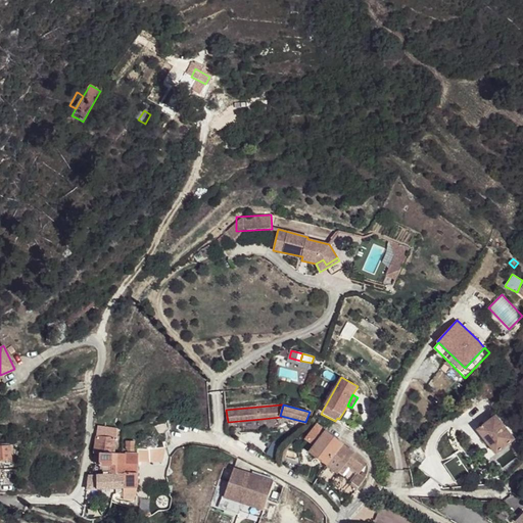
[(517,424),(503,410),(496,416),(510,431),(516,425),(517,424)]
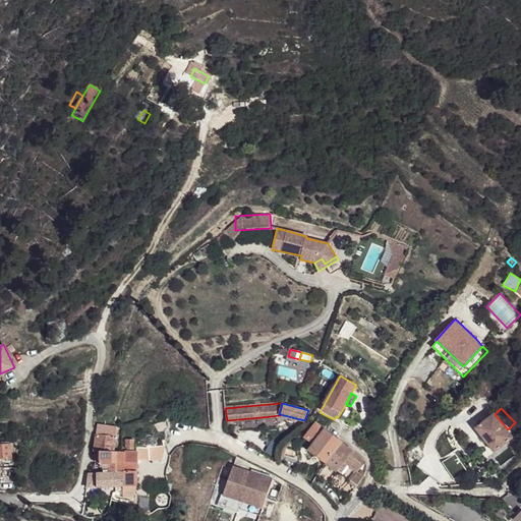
[(508,429),(495,414),(476,429),(497,452),(514,436),(508,429)]
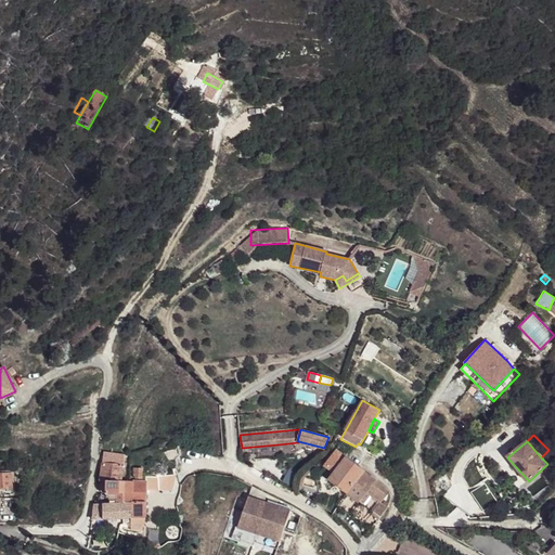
[(553,460),(547,451),(541,457),(547,464),(553,460)]
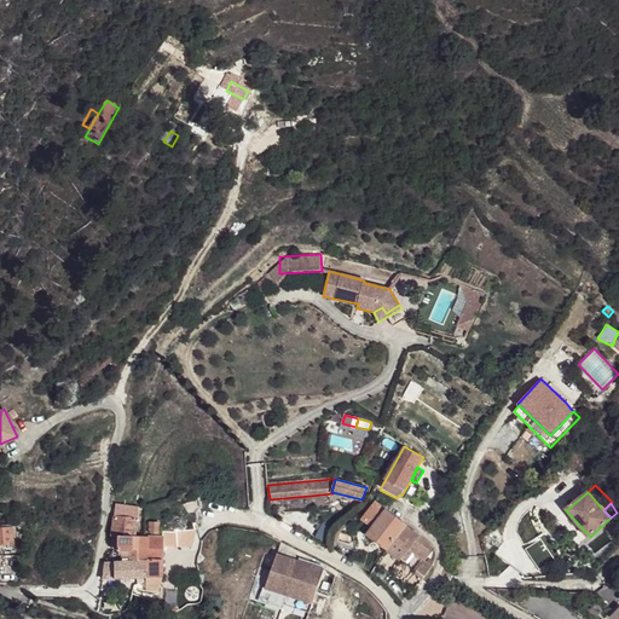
[(114,536),(120,537),(120,536),(133,536),(136,537),(139,507),(117,504),(114,536)]
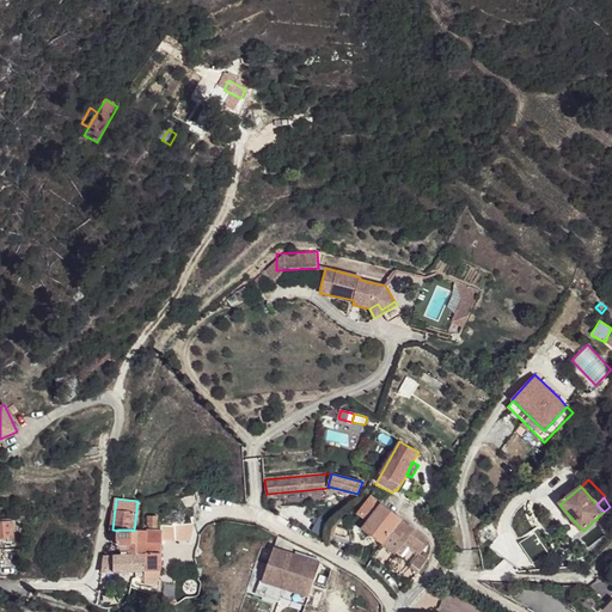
[(414,530),(372,499),(361,514),(369,520),(363,528),(397,552),(405,540),(411,533),(414,530)]
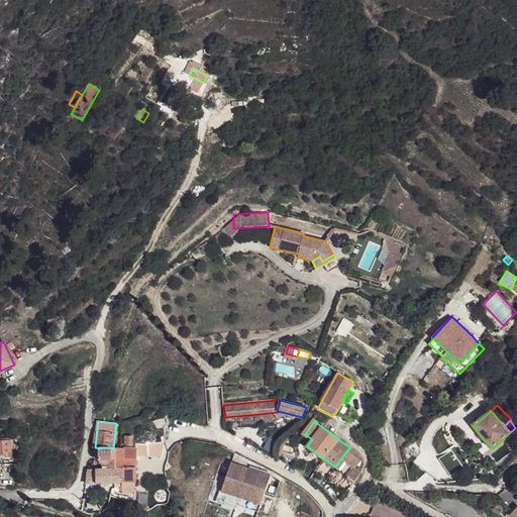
[(175,429),(171,423),(167,429),(169,434),(175,429)]
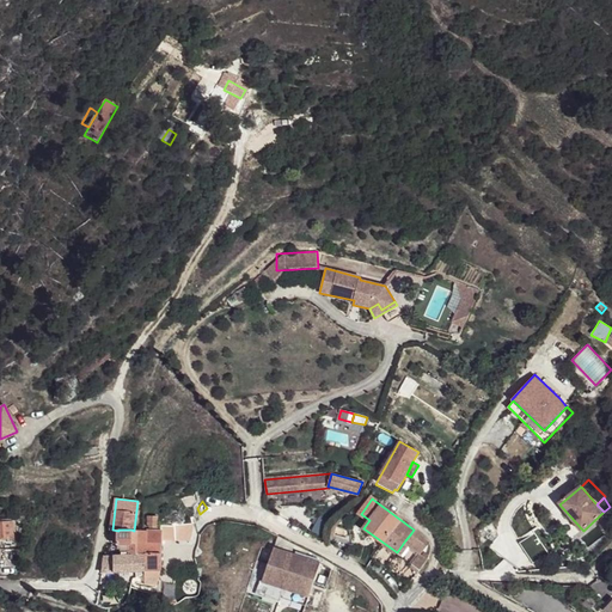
[(12,521),(0,522),(0,537),(13,537),(12,521)]
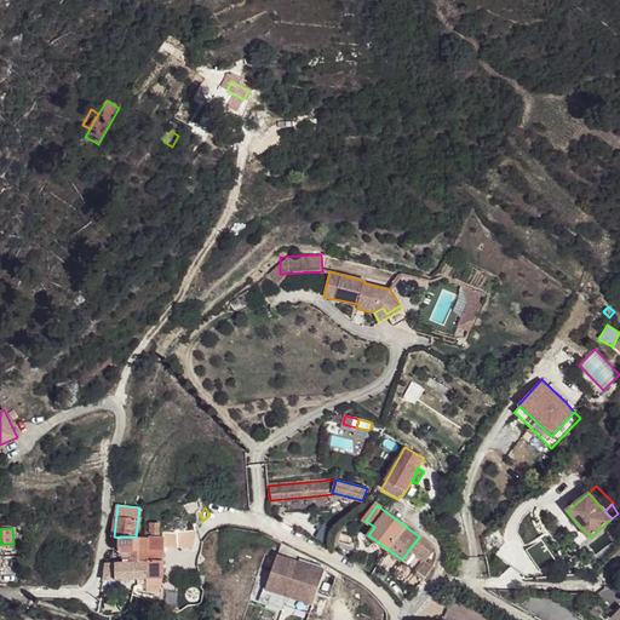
[(179,533),(178,547),(193,549),(196,530),(179,533)]
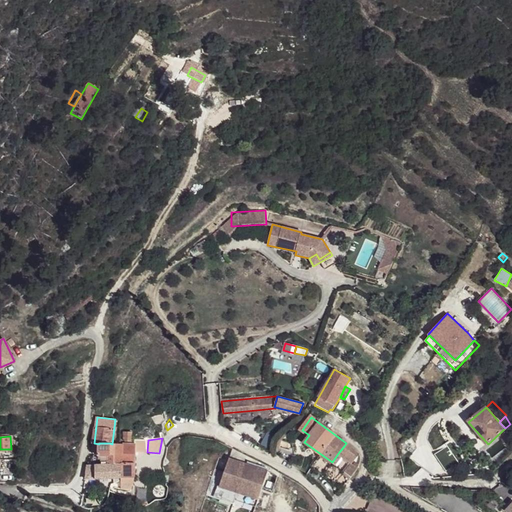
[(147,452),(148,440),(133,440),(133,445),(135,445),(135,451),(147,452)]
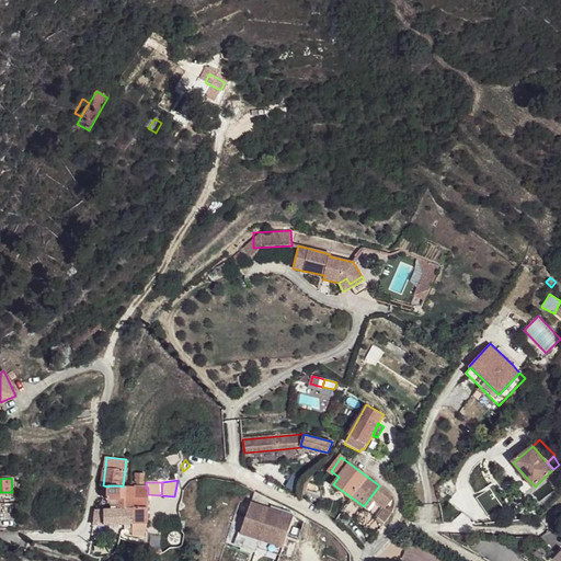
[(107,497),(121,499),(123,499),(121,485),(109,485),(109,487),(107,497)]
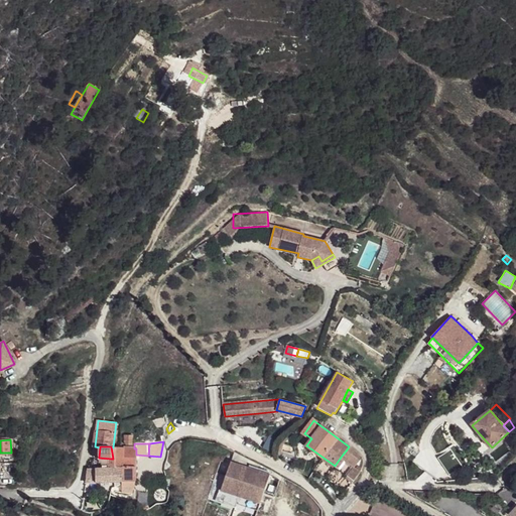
[(111,446),(113,459),(124,459),(125,447),(121,447),(113,447),(111,446)]
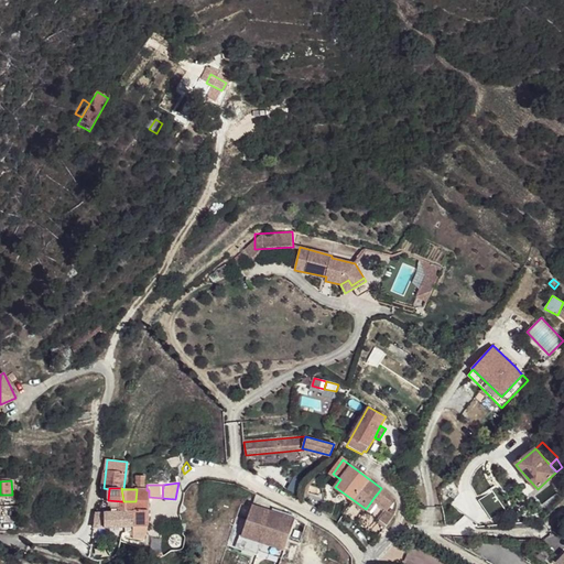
[(134,510),(133,525),(148,525),(149,497),(149,490),(147,490),(137,489),(136,501),(134,510)]
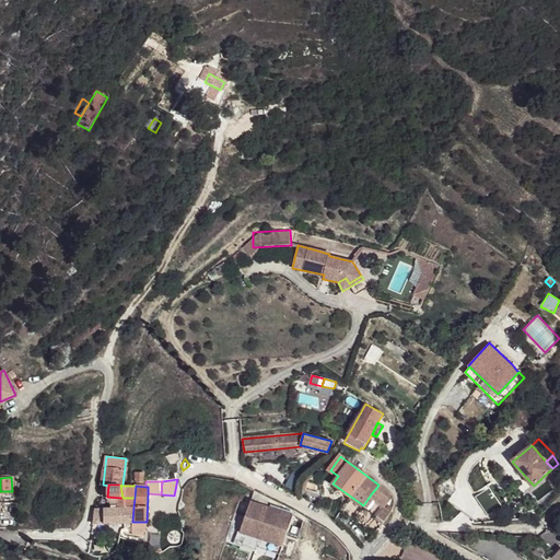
[(376,488),(371,494),(384,504),(386,505),(392,499),(376,488)]
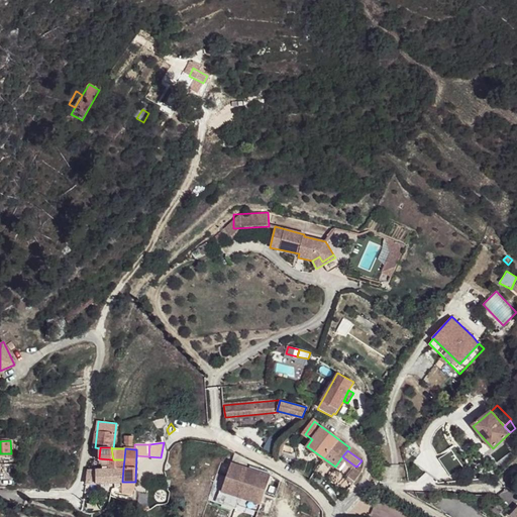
[(113,459),(112,469),(123,468),(124,459),(113,459)]
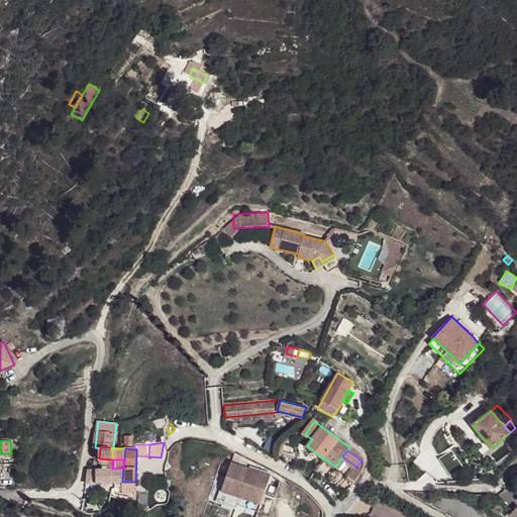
[(271,476),(231,462),(222,492),(262,505),(271,476)]
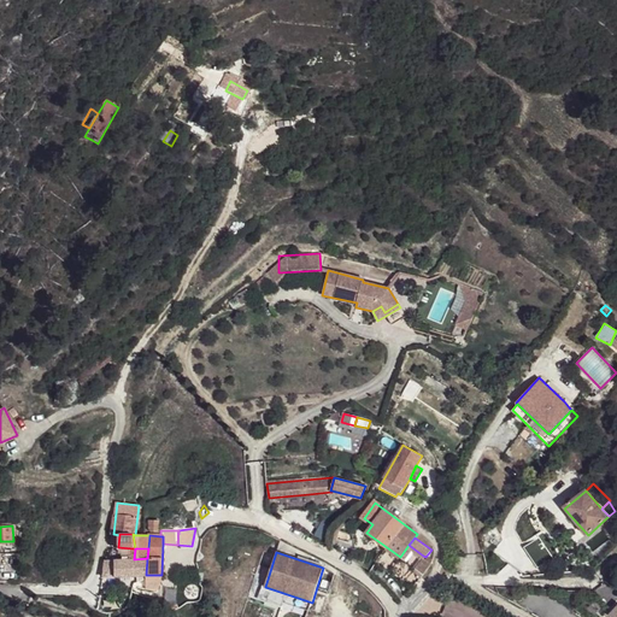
[(425,557),(423,556),(415,568),(423,574),(432,562),(425,557)]
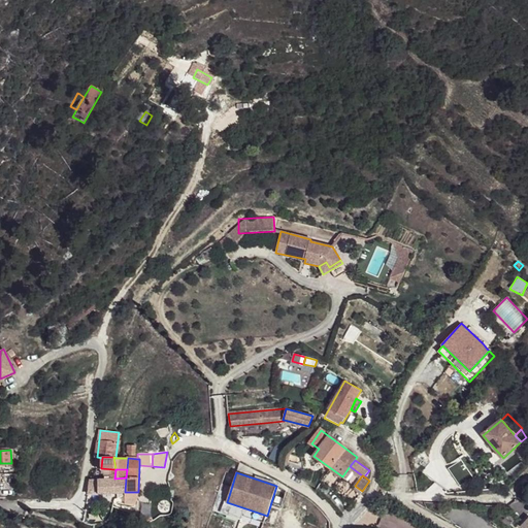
[(106,479),(98,480),(98,494),(125,492),(126,477),(114,479),(112,479),(110,479),(106,479)]
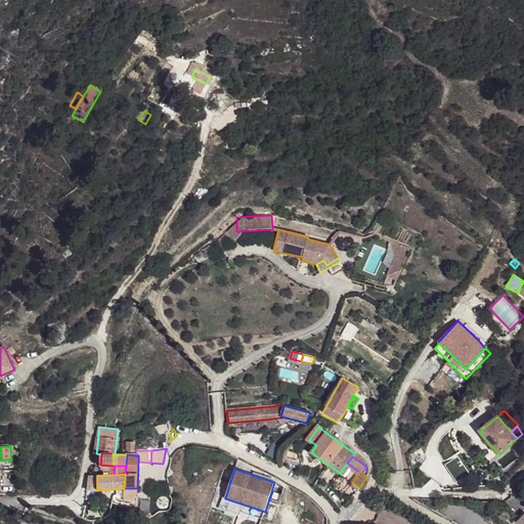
[(97,476),(92,476),(89,490),(97,490),(97,476)]
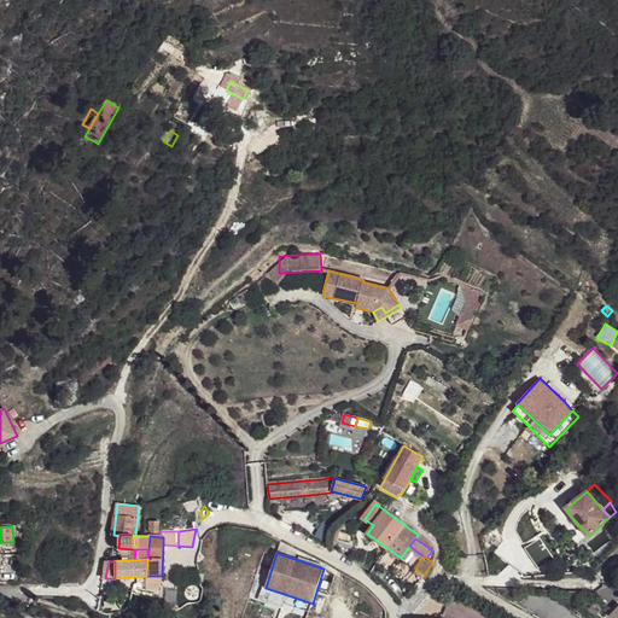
[(174,604),(179,588),(167,586),(164,602),(174,604)]
